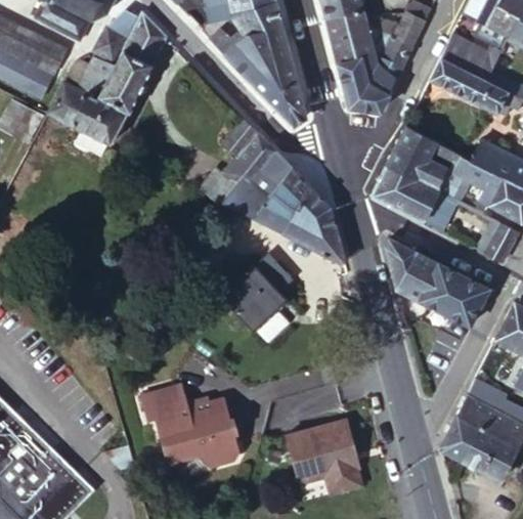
[(40,0),(32,18),(81,41),(88,25),(106,14),(113,0),(40,0)]
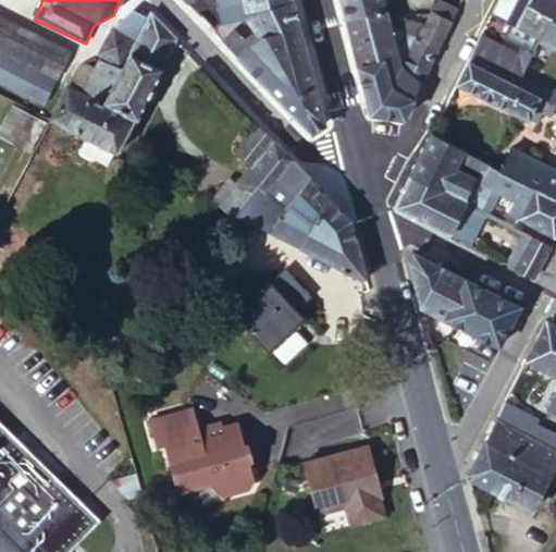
[(223,40),(249,16),(246,12),(245,11),(242,0),(218,0),(219,2),(224,24),(214,31),(223,40)]
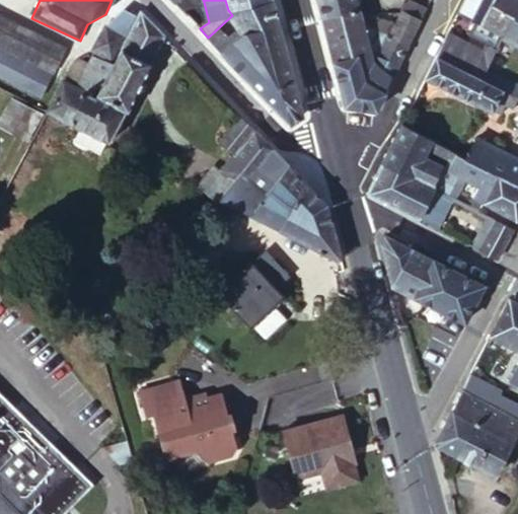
[(225,0),(228,10),(229,11),(276,3),(274,0),(225,0)]
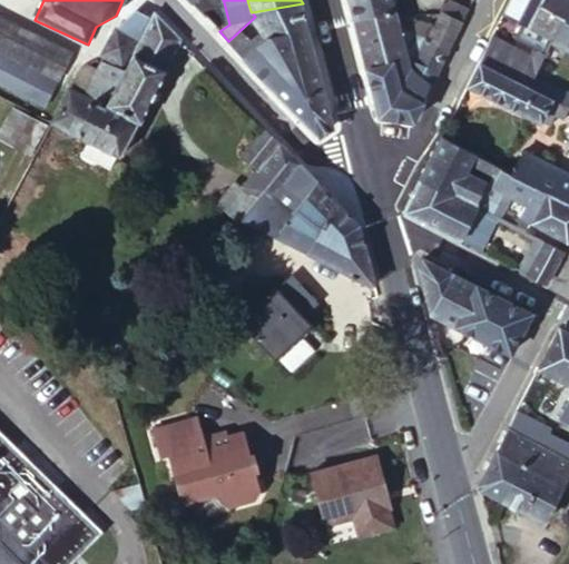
[(393,0),(350,0),(355,20),(396,11),(393,0)]
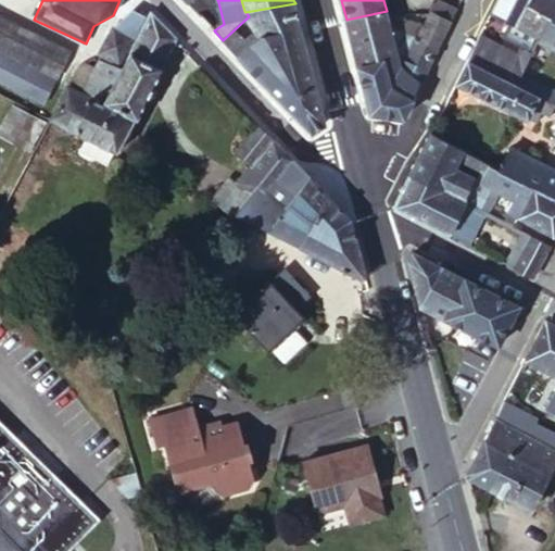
[(500,0),(493,12),(514,23),(518,26),(531,0),(500,0)]
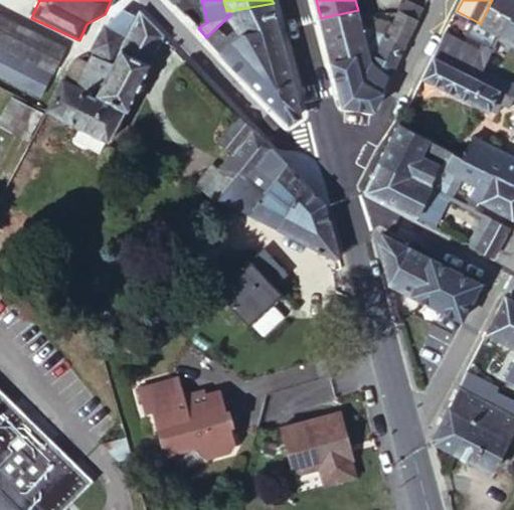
[(502,35),(513,11),(513,0),(492,0),(480,24),(492,30),(502,35)]
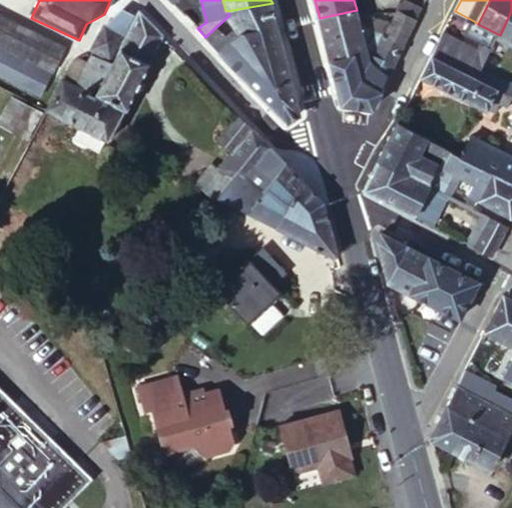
[(200,22),(206,22),(201,2),(196,2),(200,22)]
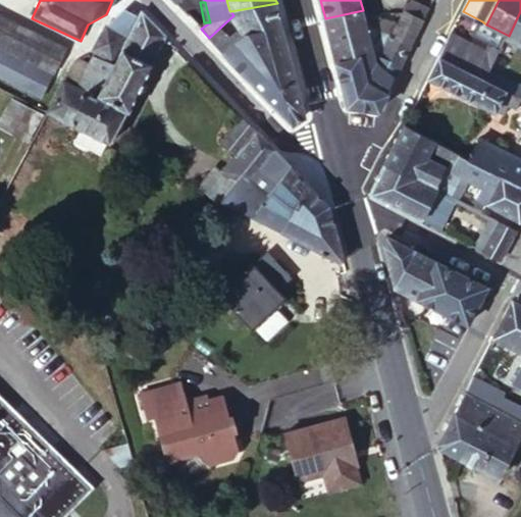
[(230,11),(233,15),(248,33),(283,24),(277,3),(230,11)]
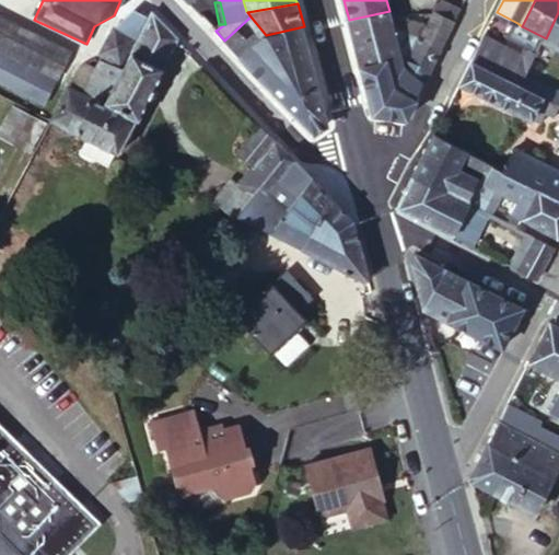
[(435,14),(456,24),(462,12),(441,3),(435,6),(431,13),(435,14)]
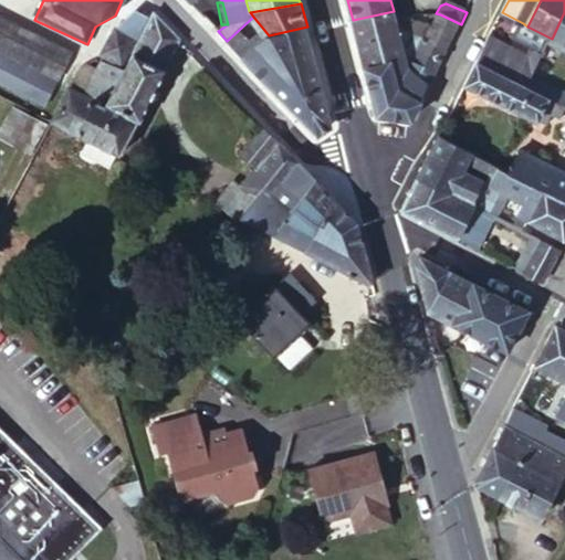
[(394,11),(353,20),(366,69),(406,59),(398,31),(394,11)]
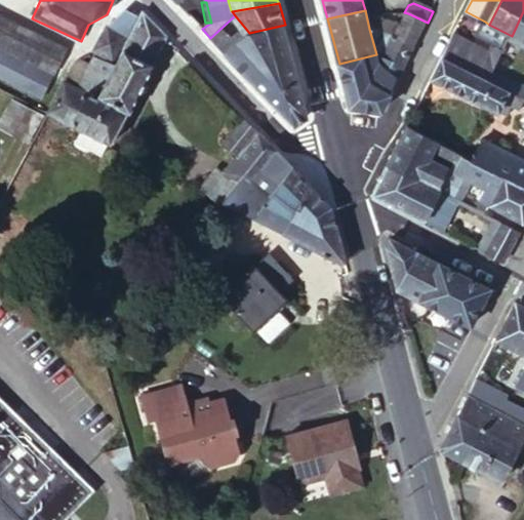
[(523,11),(512,36),(511,39),(523,45),(523,11)]
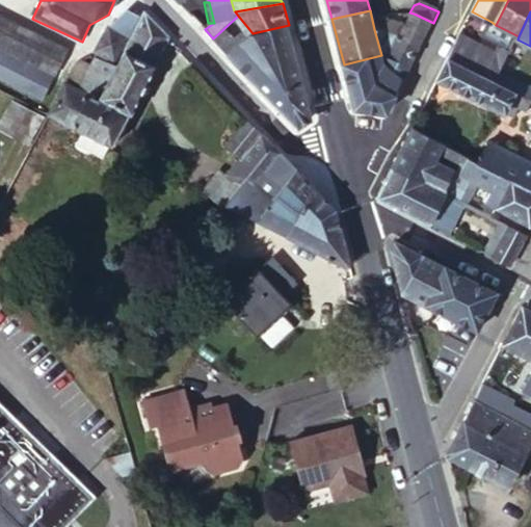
[(105,100),(125,114),(127,114),(155,67),(153,66),(168,38),(144,14),(130,41),(117,67),(96,58),(79,90),(93,99),(96,95),(105,100)]
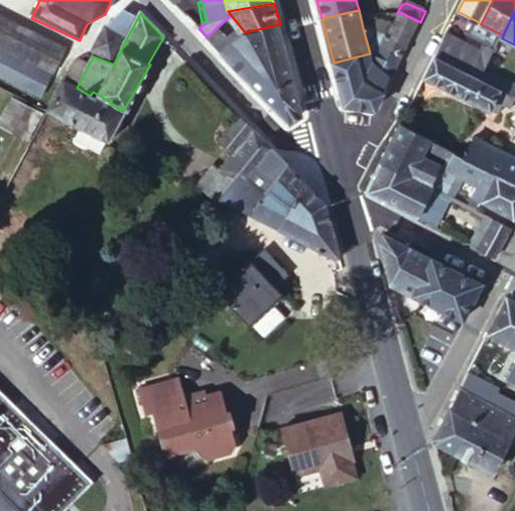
[(363,28),(370,53),(398,66),(409,43),(420,22),(401,13),(395,25),(391,23),(385,34),(369,27),(363,28)]
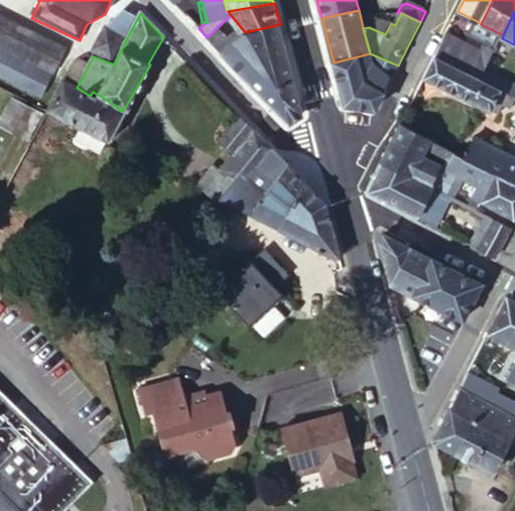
[(106,28),(121,36),(130,20),(119,14),(106,28)]
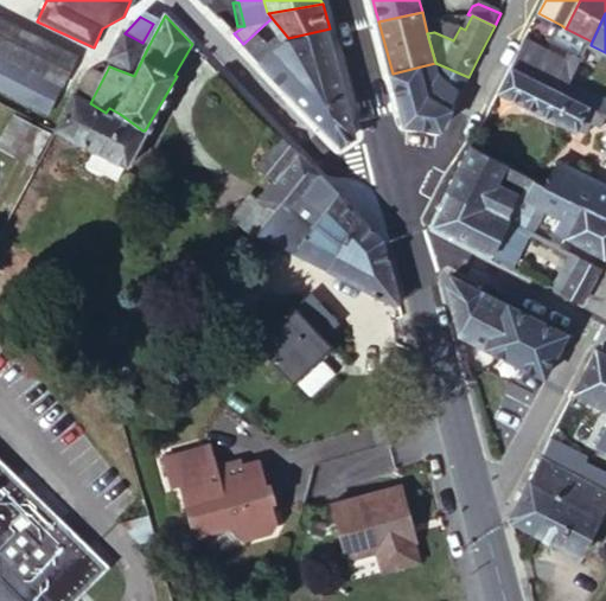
[(0,18),(0,55),(64,89),(80,61),(0,18)]
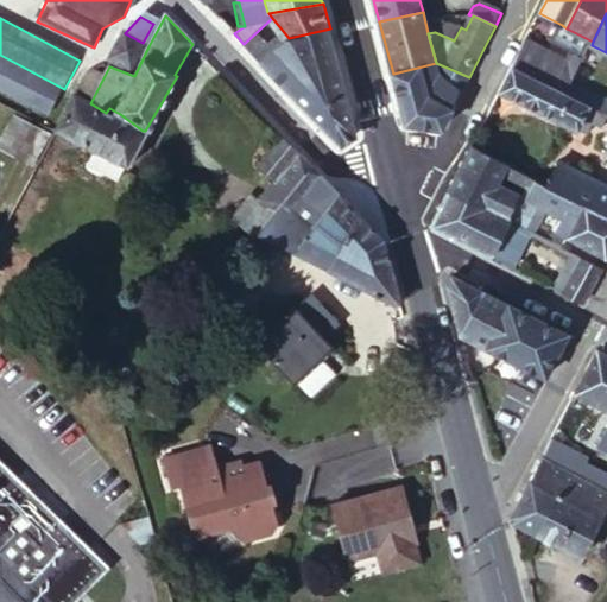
[(289,38),(272,18),(244,44),(341,145),(359,132),(330,29),(289,38)]
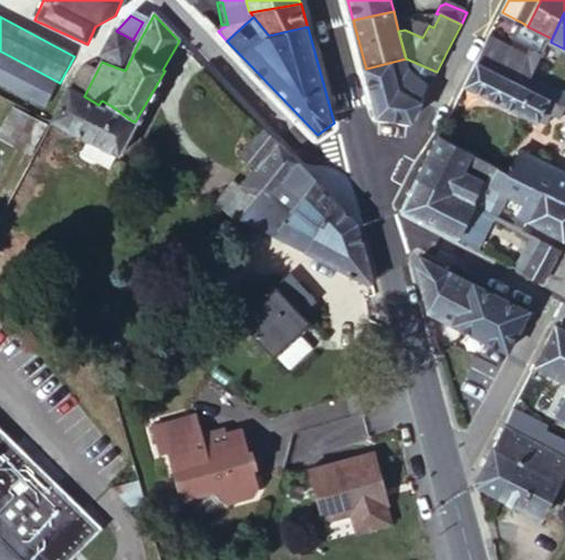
[(122,61),(133,40),(116,31),(104,52),(122,61)]
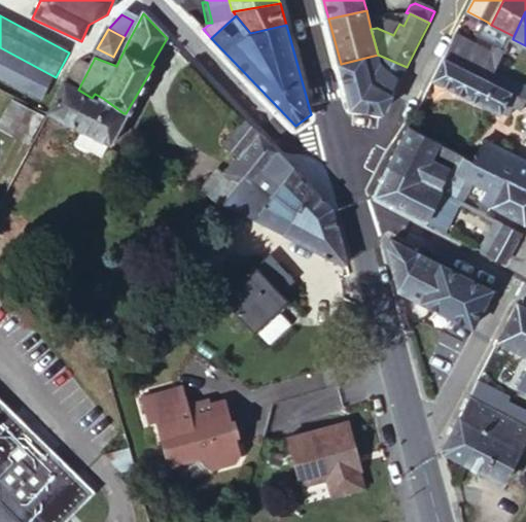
[(486,66),(481,76),(490,81),(496,70),(513,39),(514,36),(503,31),(491,55),(475,45),(472,45),(467,56),(486,66)]
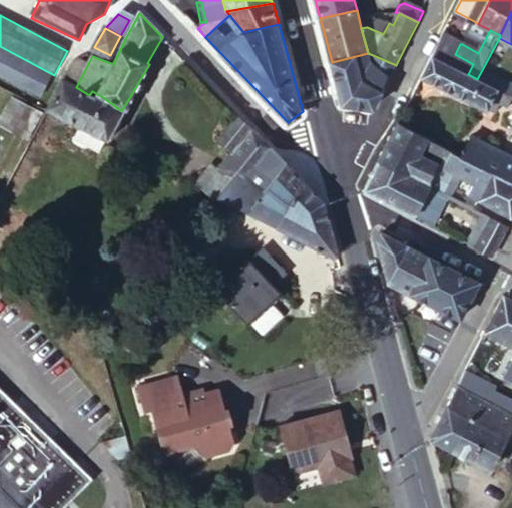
[(443,36),(433,56),(468,74),(473,64),(455,54),(460,44),(443,36)]
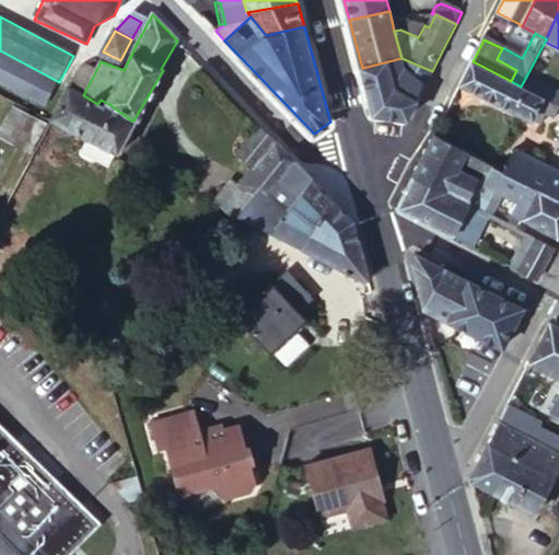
[(0,56),(0,87),(45,111),(58,87),(0,56)]
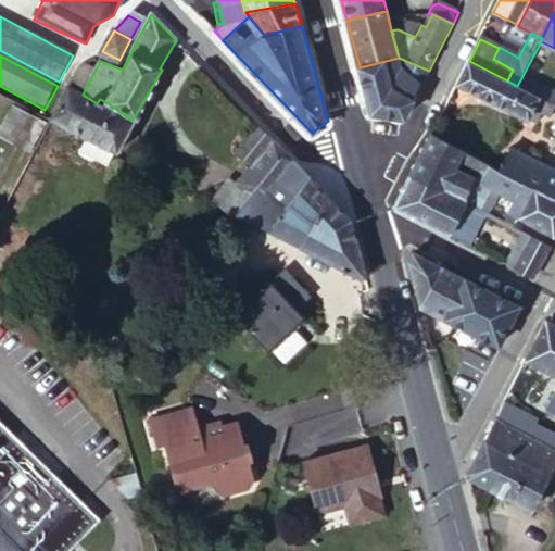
[(429,71),(399,58),(360,67),(371,113),(406,119),(429,71)]
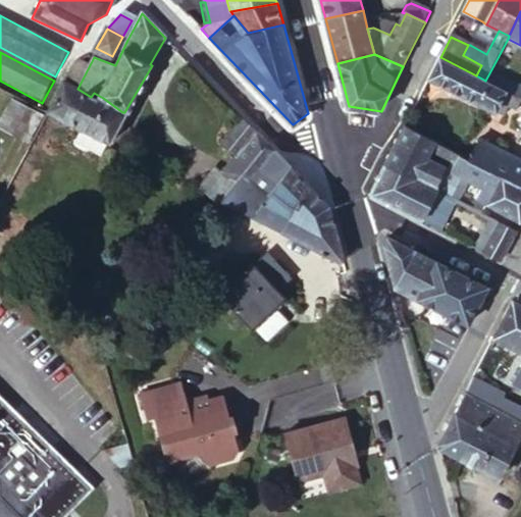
[(440,57),(429,80),(462,96),(495,113),(507,91),(485,81),(476,75),(440,57)]
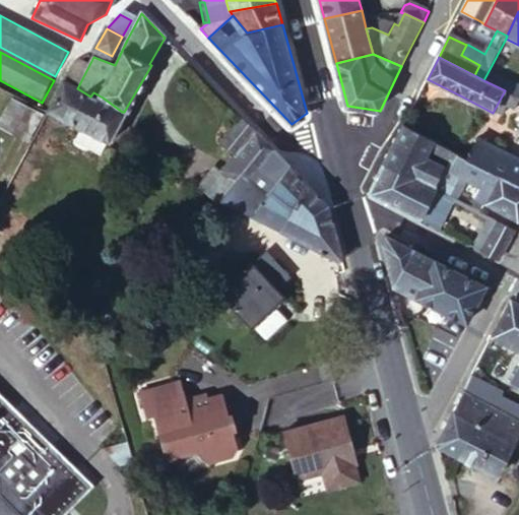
[(505,90),(518,98),(518,83),(490,69),(483,80),(505,90)]
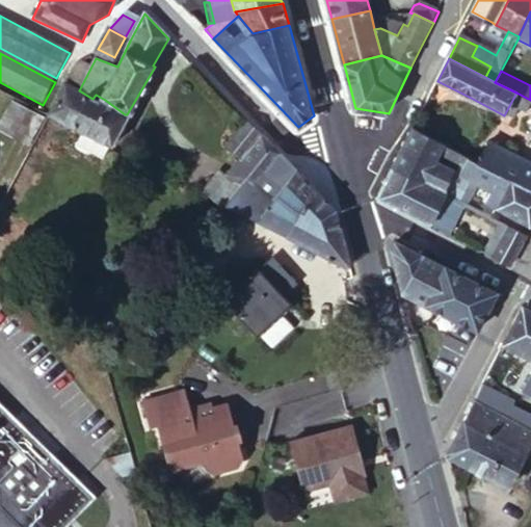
[(65,83),(47,119),(105,149),(125,114),(105,100),(96,95),(93,99),(79,90),(65,83)]
